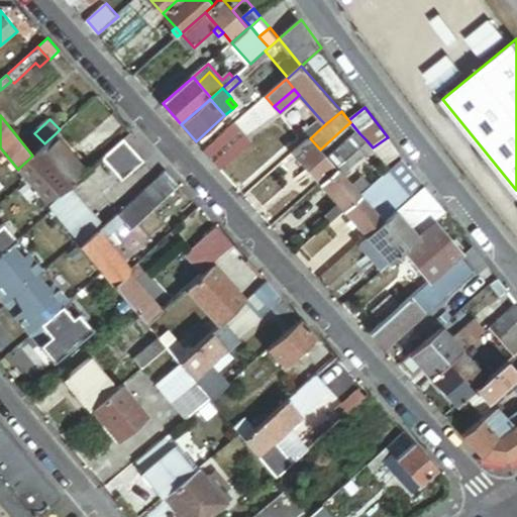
[(305,132),(310,138),(325,124),(320,119),(305,132)]
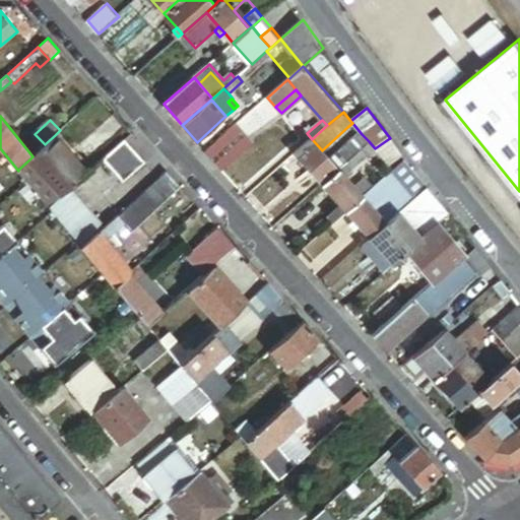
[(254,141),(237,122),(205,150),(222,170),(254,141)]
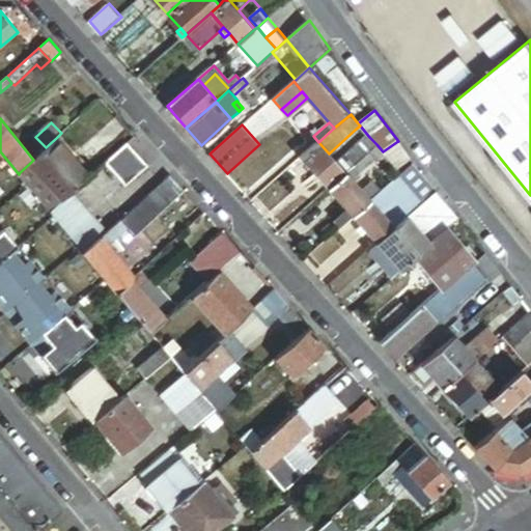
[(369,137),(360,126),(355,130),(364,141),(369,137)]
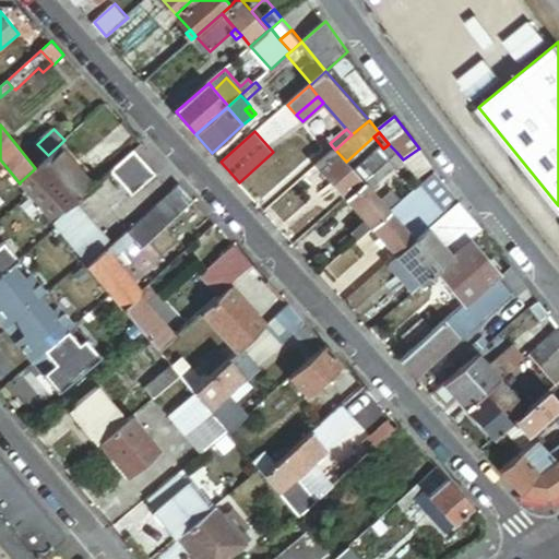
[(373,173),(396,152),(389,144),(383,149),(366,165),(373,173)]
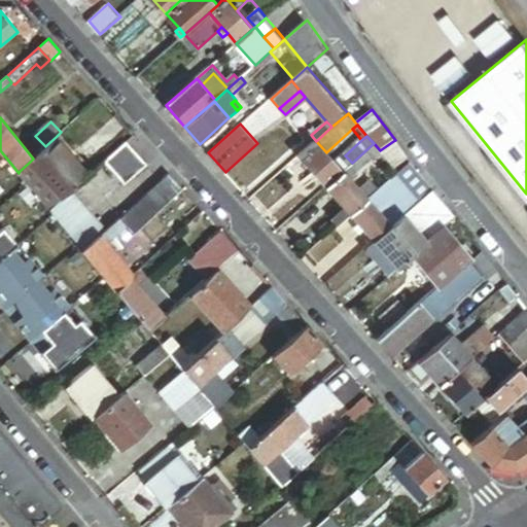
[(33,159),(30,162),(63,196),(89,170),(56,137),(45,146),(33,159)]
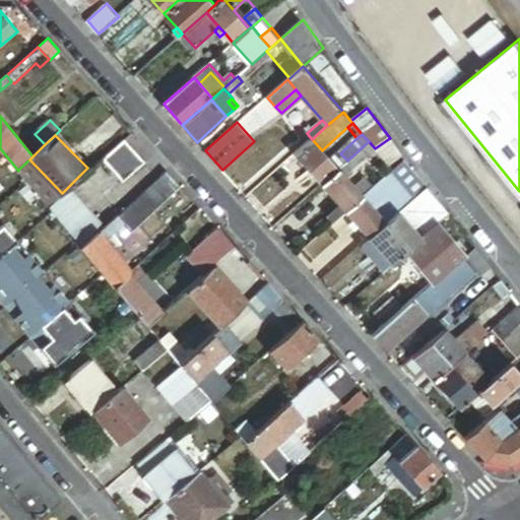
[(146,160),(126,137),(104,157),(124,180),(146,160)]
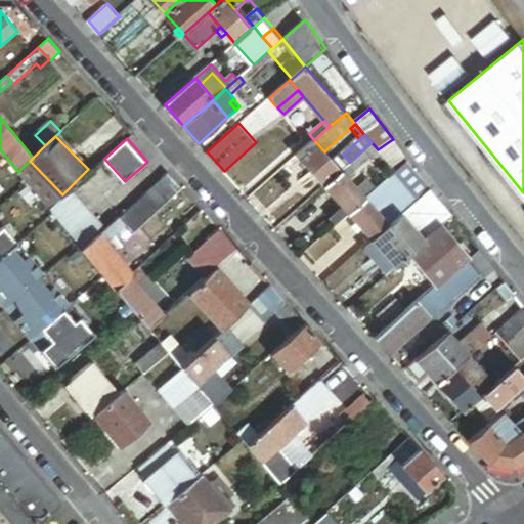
[(314,140),(298,155),(324,185),(341,170),(334,162),(324,151),(314,140)]
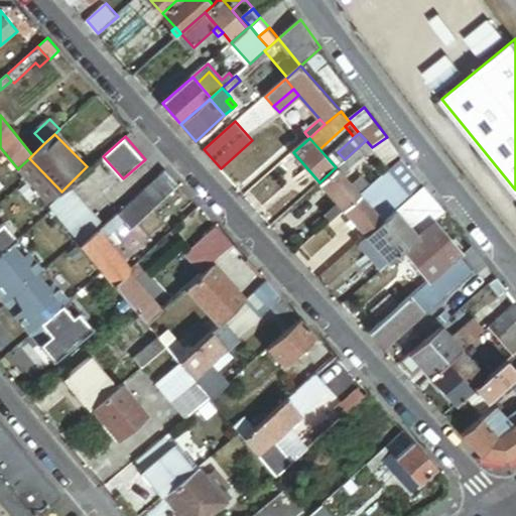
[(385,163),(397,155),(385,138),(372,147),(374,150),(385,163)]
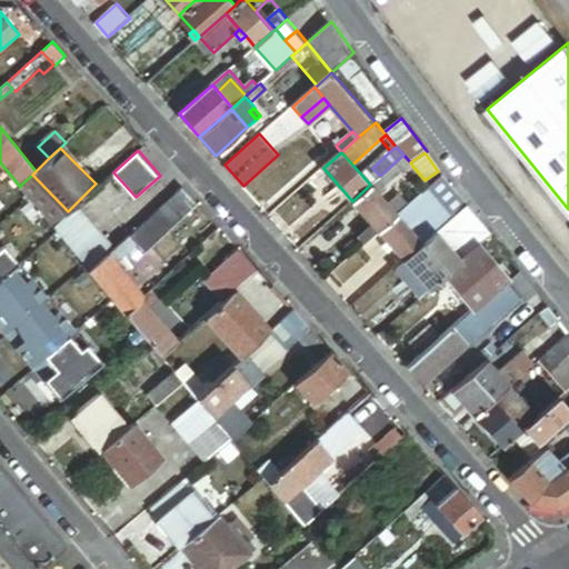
[(379,196),(412,166),(410,162),(403,155),(380,176),(370,185),(379,196)]
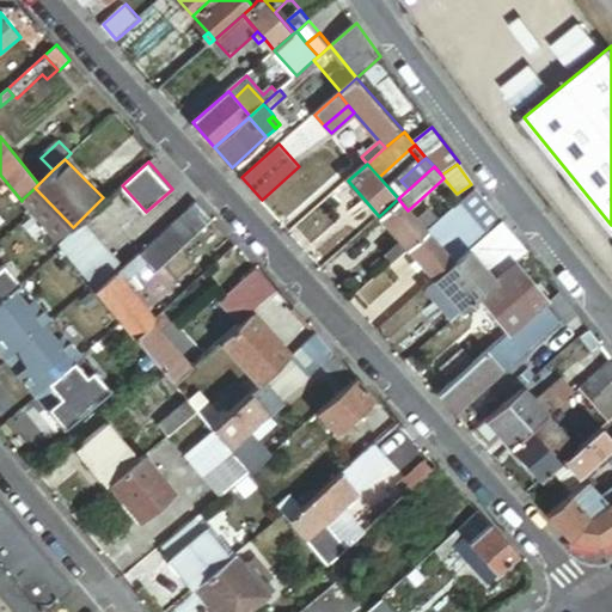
[(390,189),(398,199),(409,189),(401,181),(390,189)]
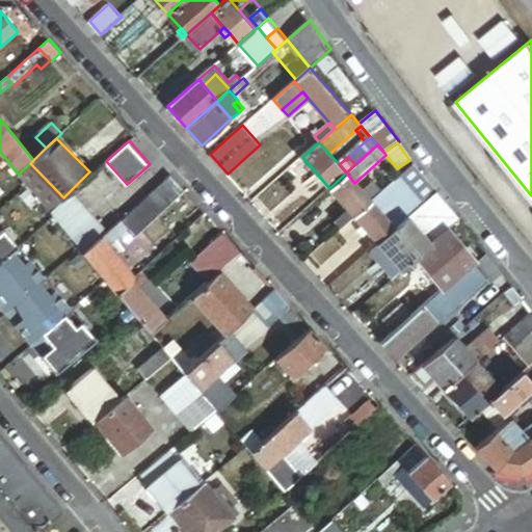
[(436,190),(415,161),(401,174),(413,186),(425,201),(436,190)]
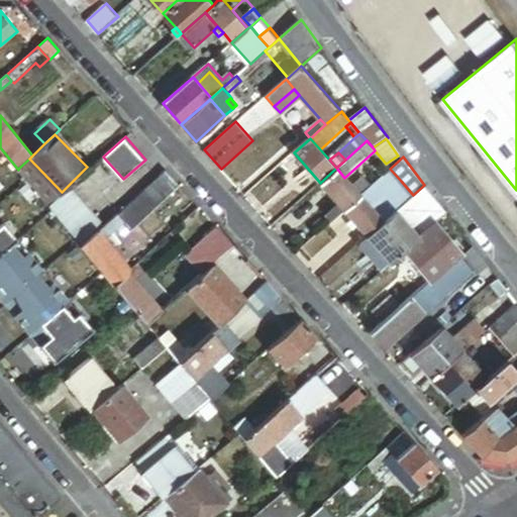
[(62,192),(29,159),(18,169),(50,206),(62,192)]
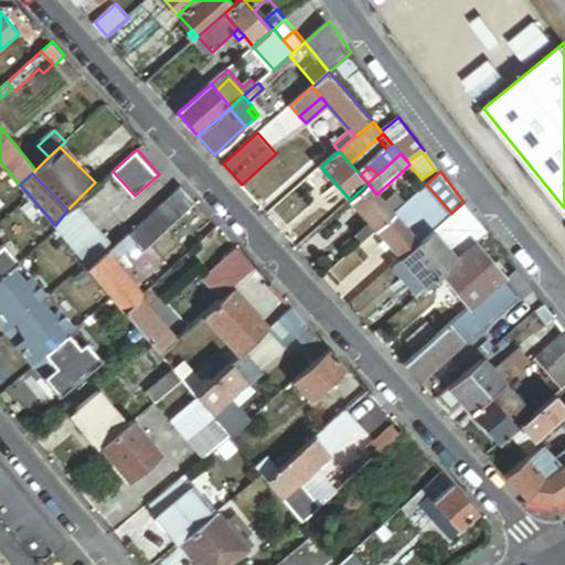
[(362,242),(375,228),(393,213),(387,205),(376,194),(368,183),(350,200),(370,222),(355,234),(362,242)]
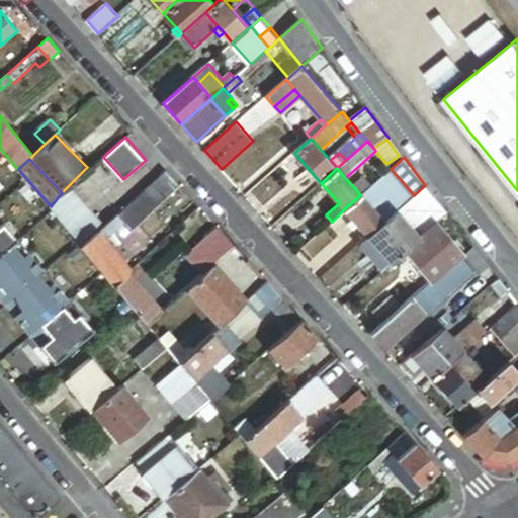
[(181,185),(167,169),(104,226),(83,245),(115,284),(130,270),(132,269),(104,238),(123,222),(131,230),(181,185)]
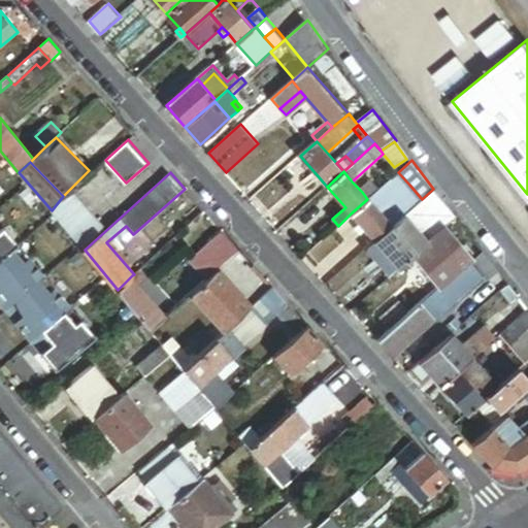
[(409,185),(398,172),(380,188),(367,199),(376,207),(385,200),(400,186),(404,190),(409,185)]
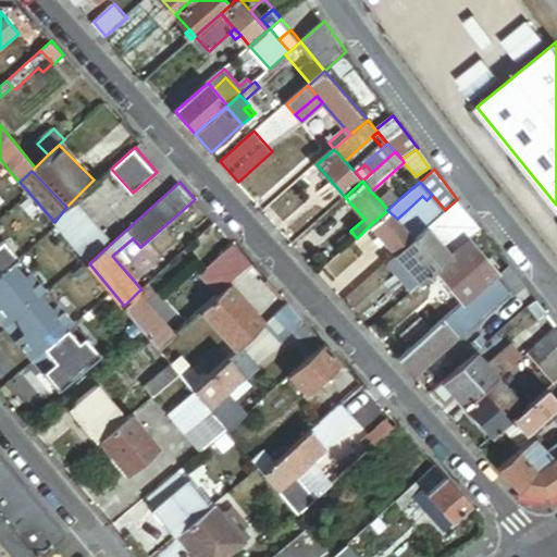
[(382,202),(387,210),(400,198),(395,190),(382,202)]
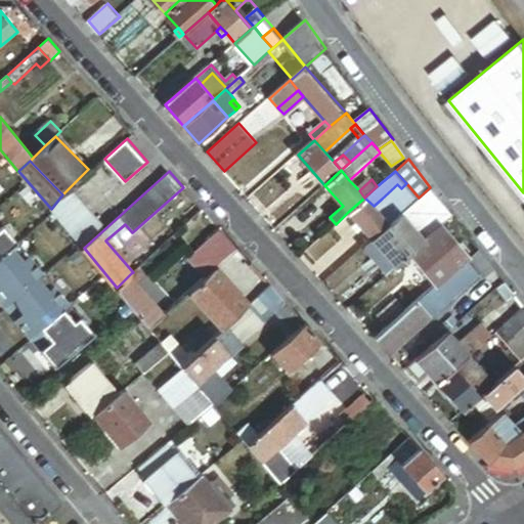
[(401,188),(397,184),(382,199),(390,207),(388,209),(395,218),(419,198),(406,183),(401,188)]
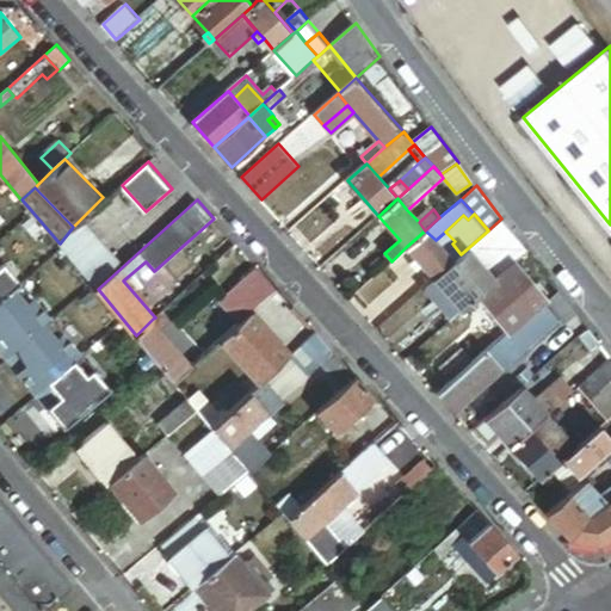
[(528,251),(501,218),(488,230),(514,261),(528,251)]
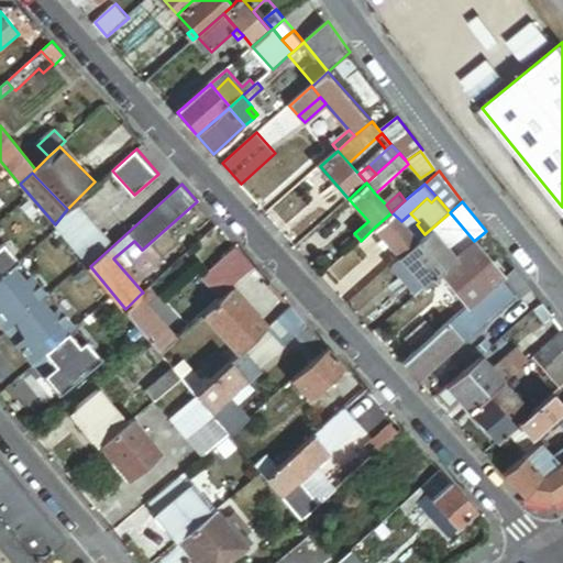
[(113,245),(78,202),(55,224),(90,266),(113,245)]
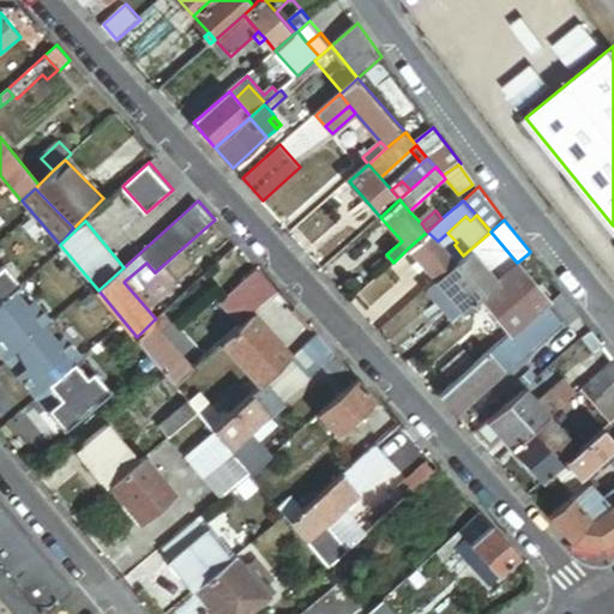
[(427,232),(408,248),(417,258),(426,268),(437,280),(456,263),(446,252),(438,241),(427,232)]
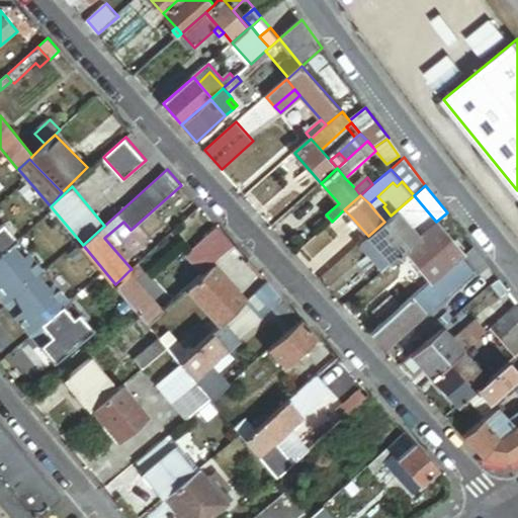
[(436,222),(414,195),(391,216),(384,222),(408,248),(421,236),(436,222)]
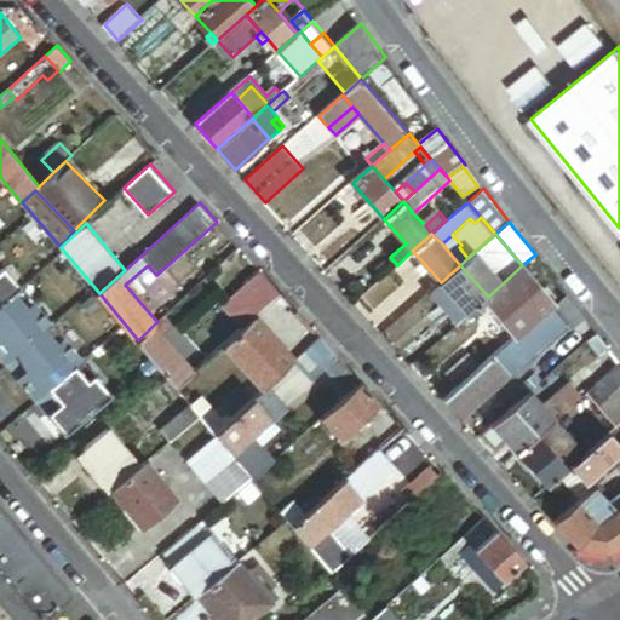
[(451,254),(460,265),(468,258),(459,247),(451,254)]
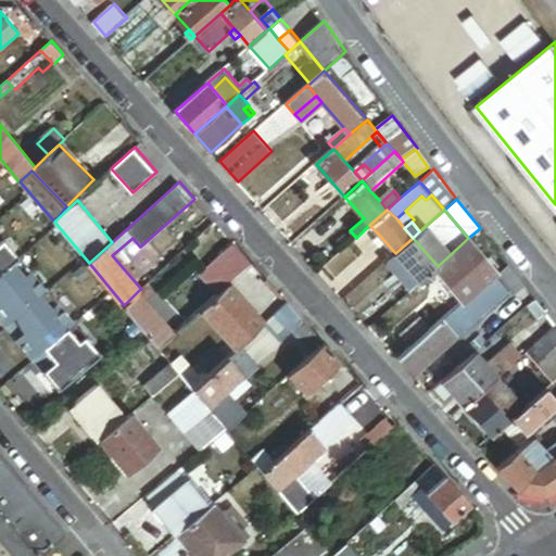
[(0,274),(21,257),(0,231),(0,274)]
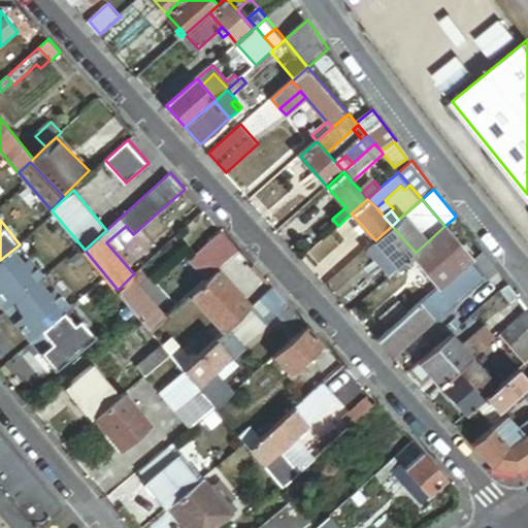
[(361,234),(366,230),(359,222),(354,227),(361,234)]
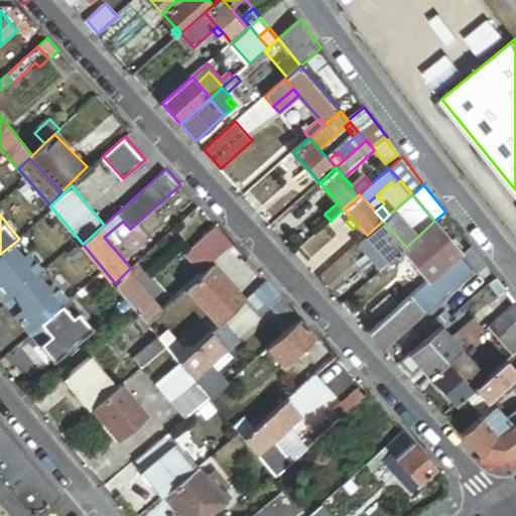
[(383,221),(367,235),(391,261),(403,250),(406,247),(383,221)]
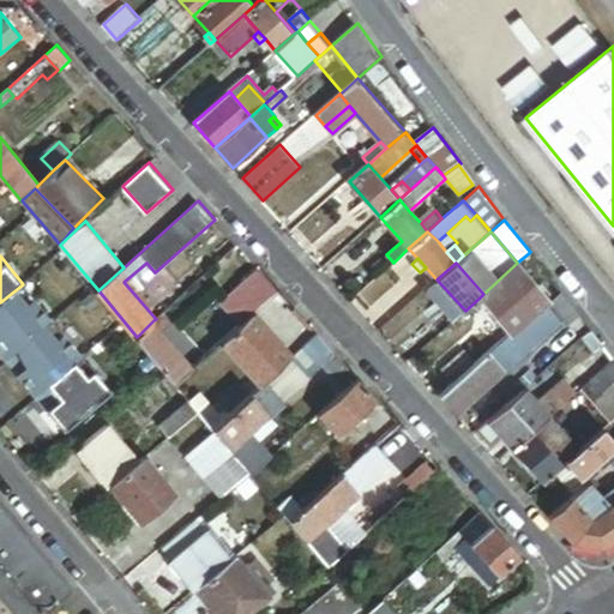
[(529,277),(517,263),(499,280),(511,294),(529,277)]
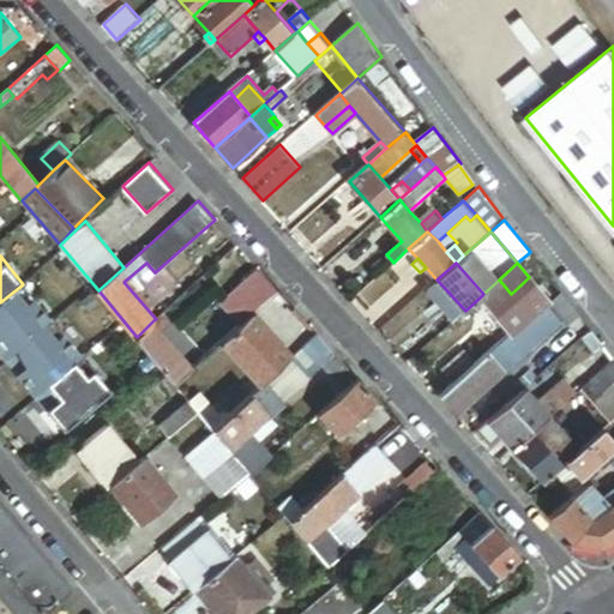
[(280,290),(259,268),(221,302),(241,324),(253,313),(280,290)]
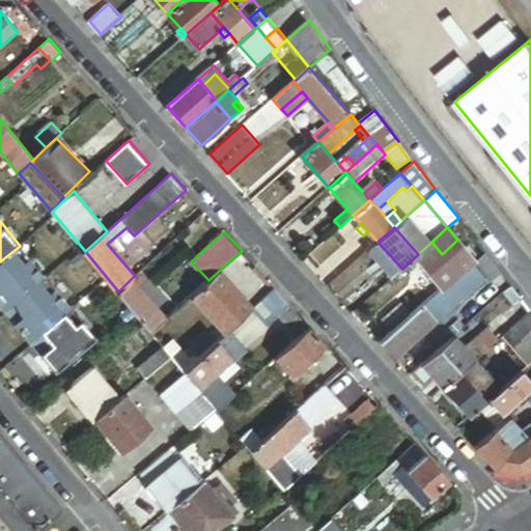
[(466,249),(457,240),(442,254),(458,273),(465,268),(466,267),(457,256),(466,249)]
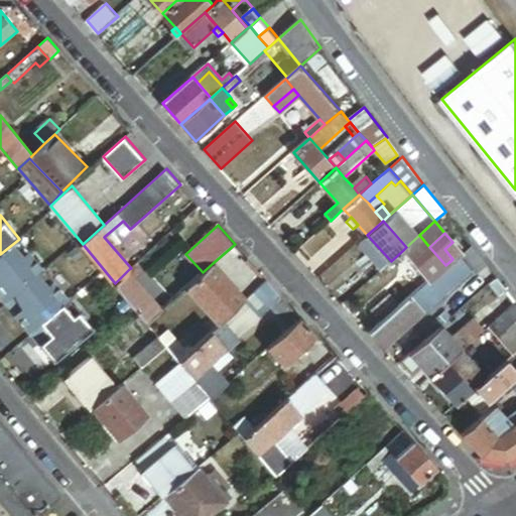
[(367,235),(359,242),(383,268),(391,261),(367,235)]
